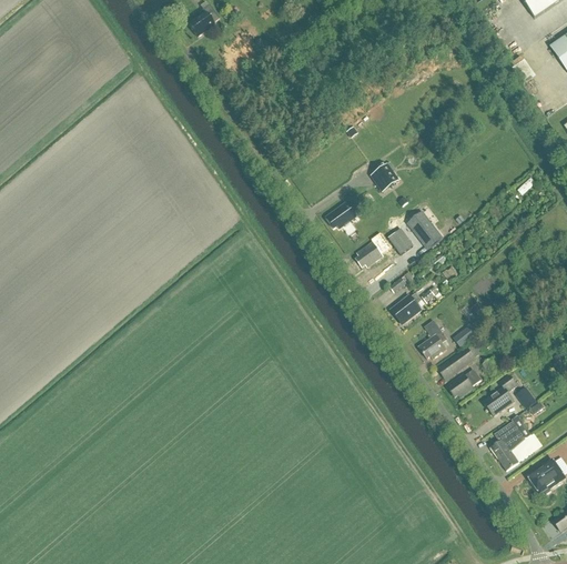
[(522,0),(533,17),(556,0),(522,0)]
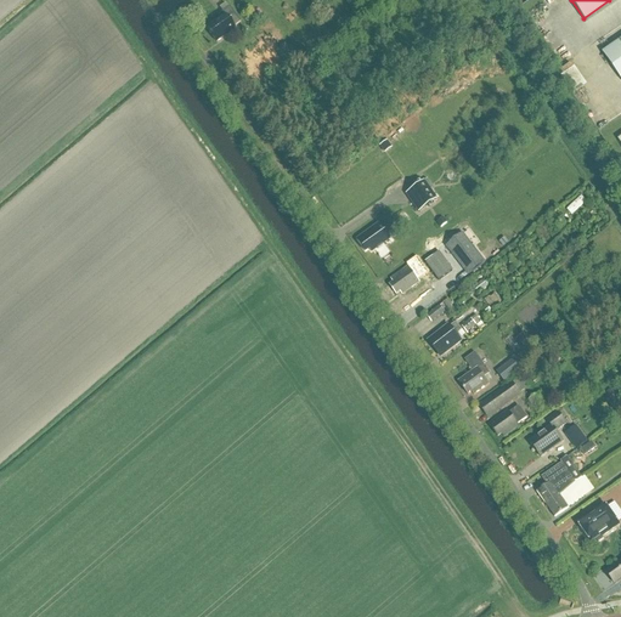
[(224,11),(205,24),(215,39),(233,26),(232,24),(240,20),(232,10),(229,4),(221,10),(224,11)]
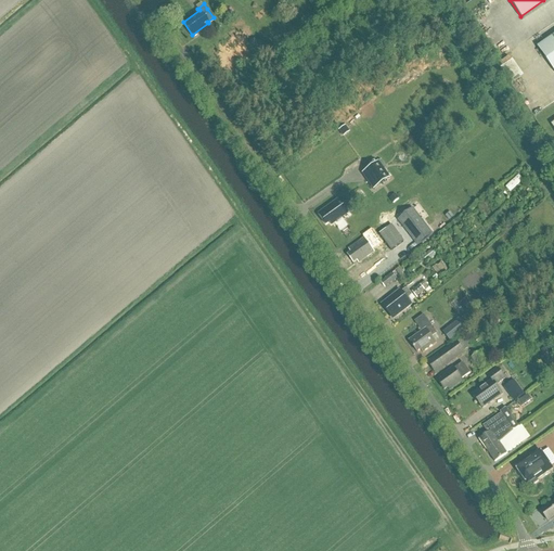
[(553,31),(537,43),(553,68),(553,31)]
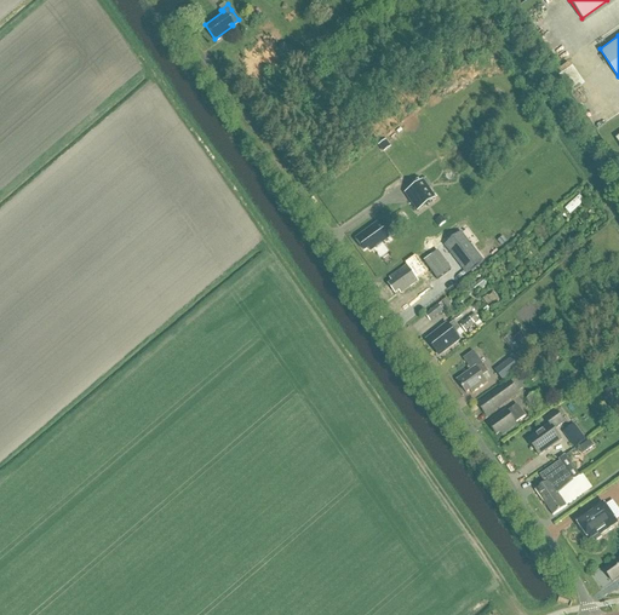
[(112,73),(109,69),(97,76),(105,88),(126,75),(120,67),(112,73)]
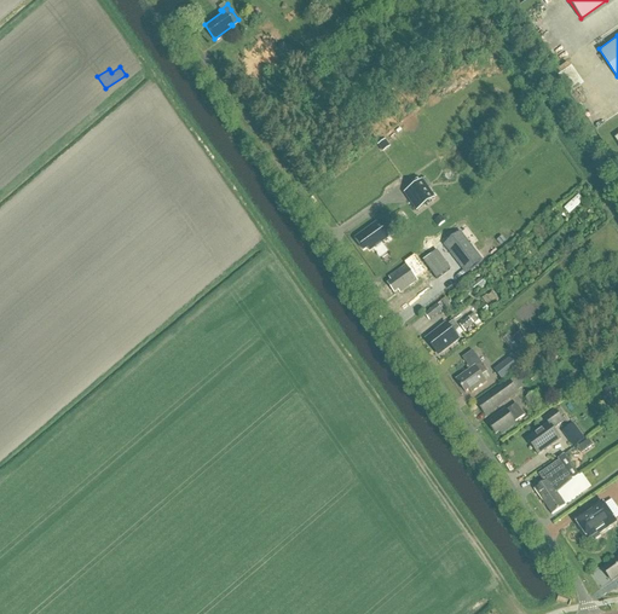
[(468,71),(457,80),(461,84),(465,80),(467,84),(473,79),(468,71)]
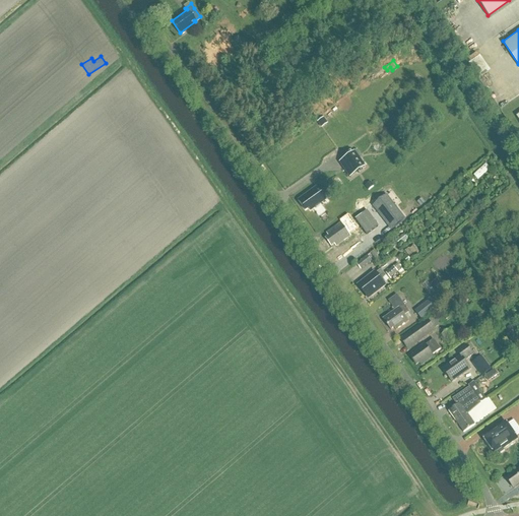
[(321,116),(317,120),(320,125),(325,121),(321,116)]
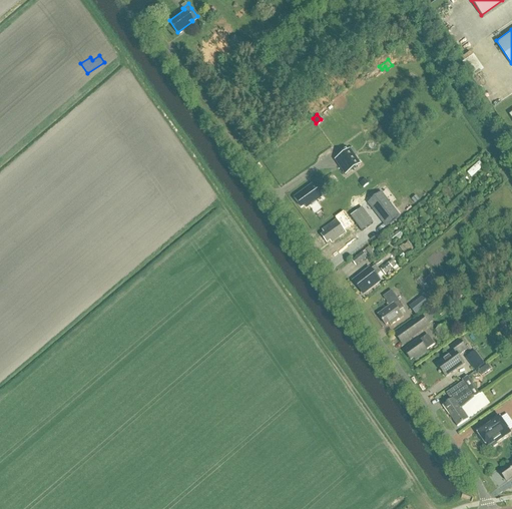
[(339,153),(335,156),(345,171),(358,161),(348,147),(346,148),(339,153)]
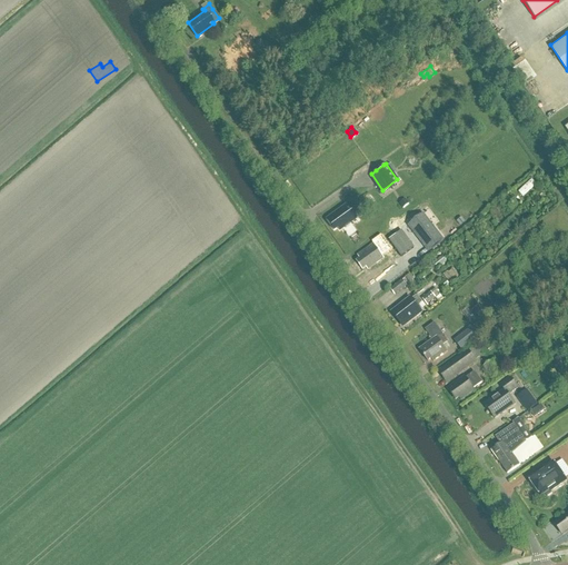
[(518,189),(522,194),(529,187),(530,188),(531,186),(535,181),(530,177),(518,189)]
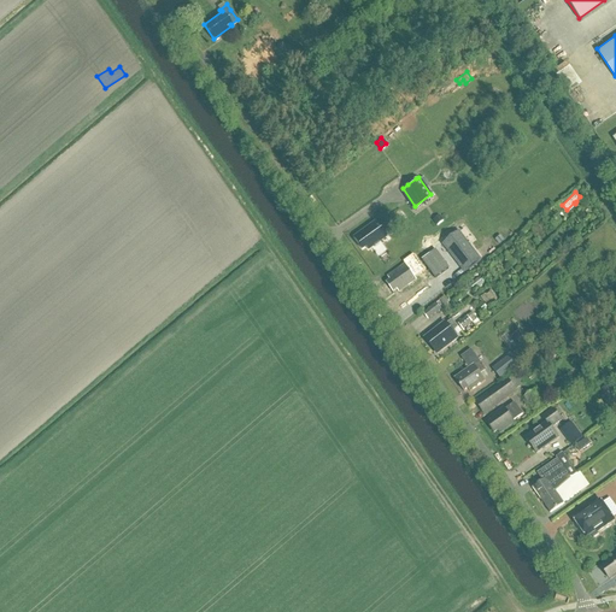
[(365,243),(368,247),(386,234),(393,228),(386,218),(379,224),(375,219),(353,235),(362,246),(365,243)]
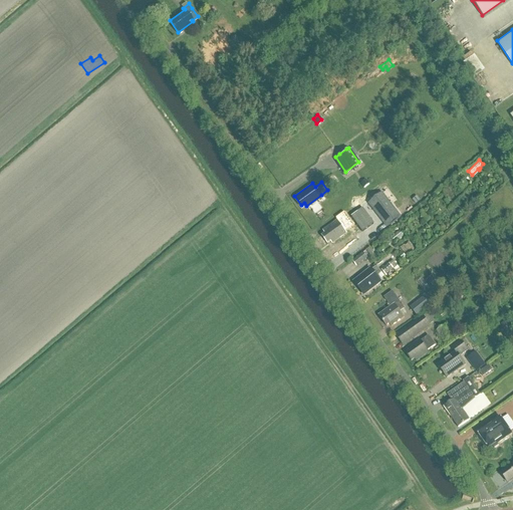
[(378,193),(369,200),(388,224),(399,216),(380,192),(378,193)]
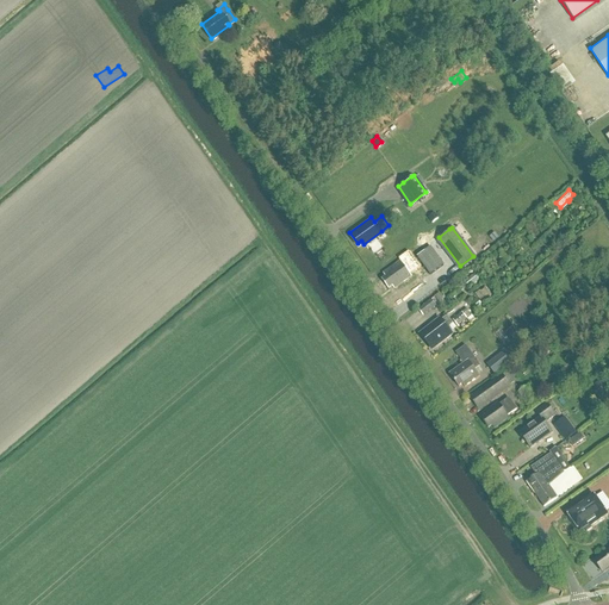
[(428,242),(414,253),(427,270),(441,261),(428,242)]
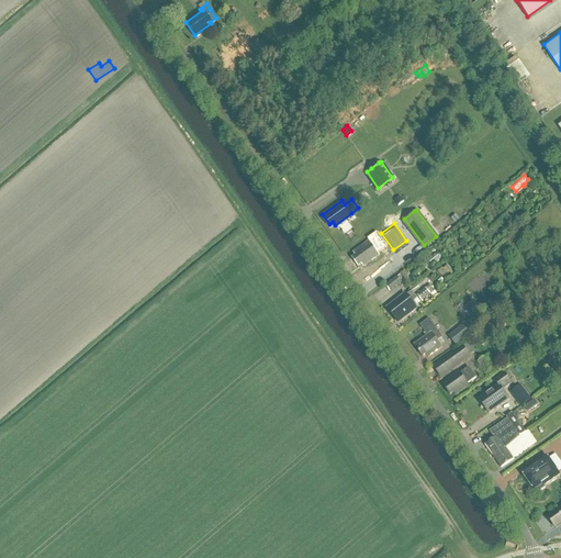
[(369,237),(379,252),(388,245),(376,229),(367,235),(369,237)]
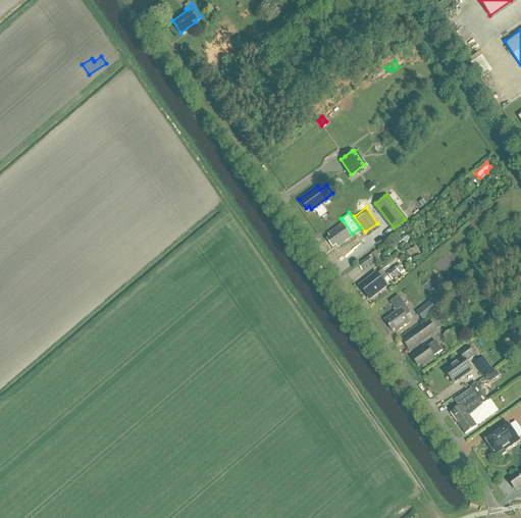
[(329,235),(326,237),(332,245),(336,243),(337,245),(352,235),(352,234),(343,220),(327,231),(329,235)]
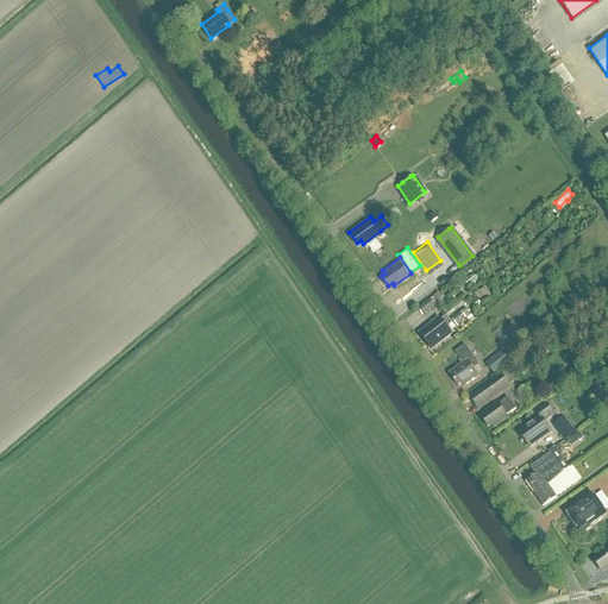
[(431,293),(424,297),(426,300),(418,306),(422,312),(437,301),(431,293)]
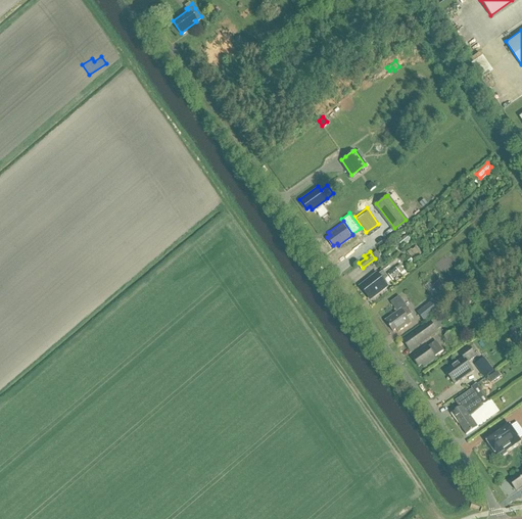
[(369,294),(371,292),(374,295),(388,284),(384,279),(388,275),(383,268),(378,272),(377,270),(360,284),(369,294)]
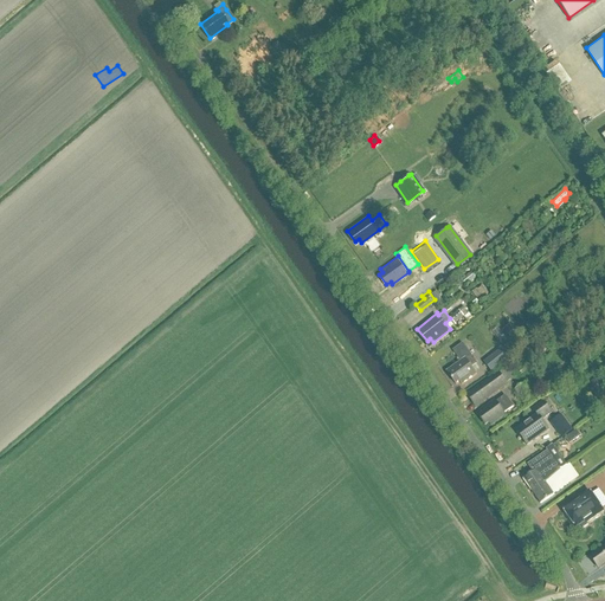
[(509,322),(502,327),(506,333),(513,327),(509,322)]
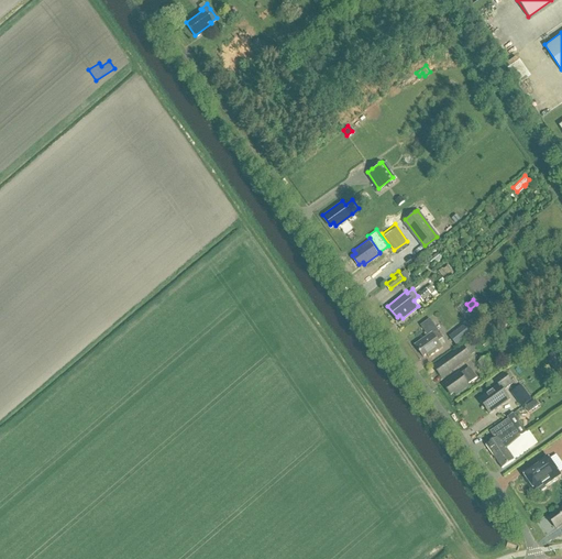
[(427,333),(414,343),(422,354),(426,352),(428,354),(441,346),(437,339),(442,336),(429,317),(420,324),(427,333)]
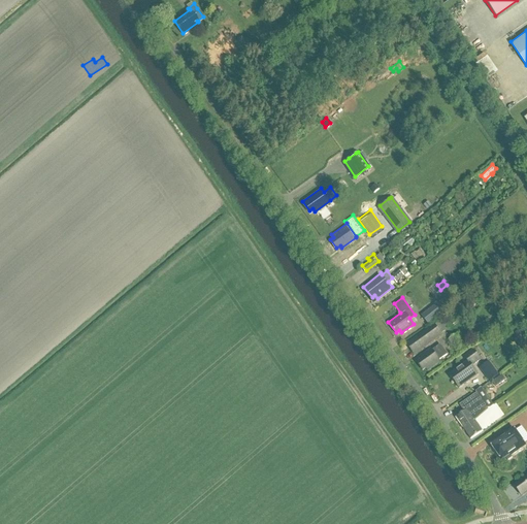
[(442,297),(437,300),(442,307),(447,303),(442,297)]
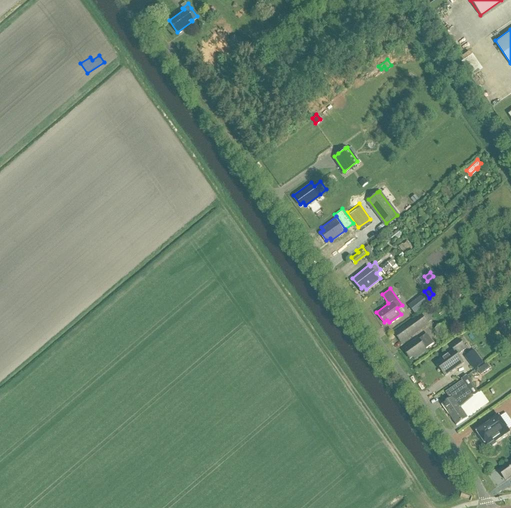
[(424,291),(408,304),(415,313),(431,300),(429,298),(424,291)]
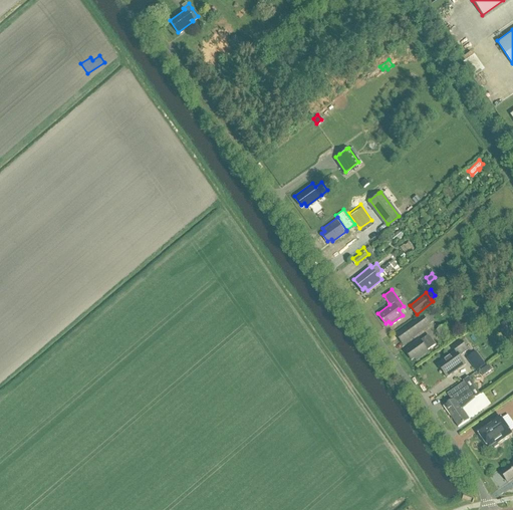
[(423,313),(396,332),(403,342),(430,323),(423,313)]
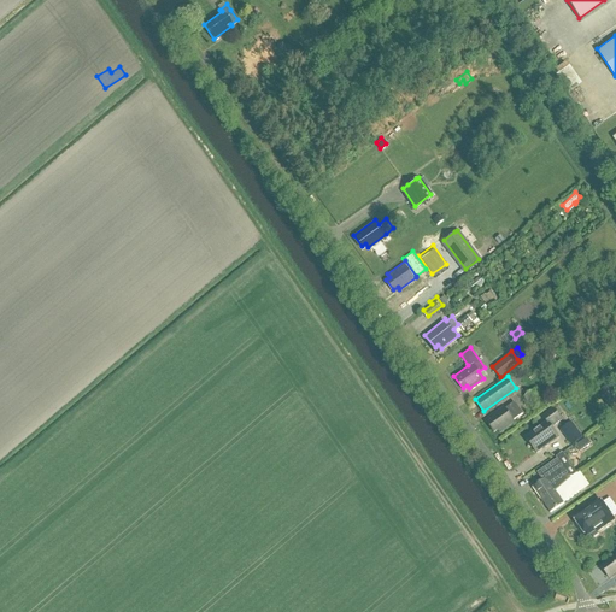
[(534,387),(524,394),(533,407),(543,400),(534,387)]
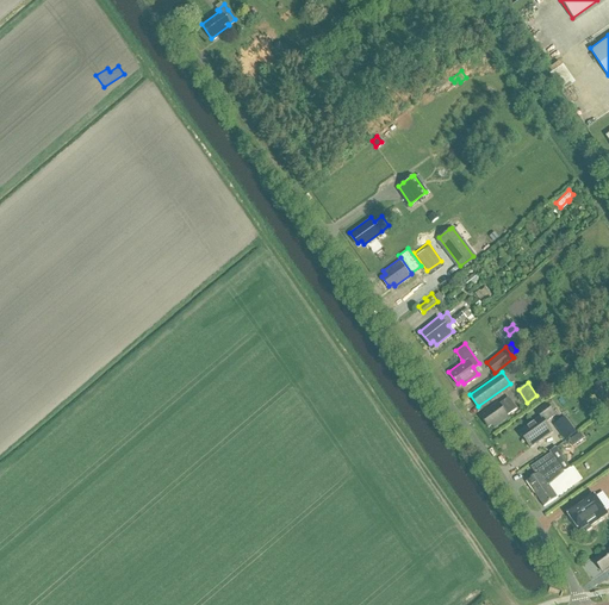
[(484,413),(480,416),(488,425),(491,423),(493,425),(493,424),(508,415),(507,413),(514,409),(504,395),(498,400),(497,400),(483,410),(484,413)]
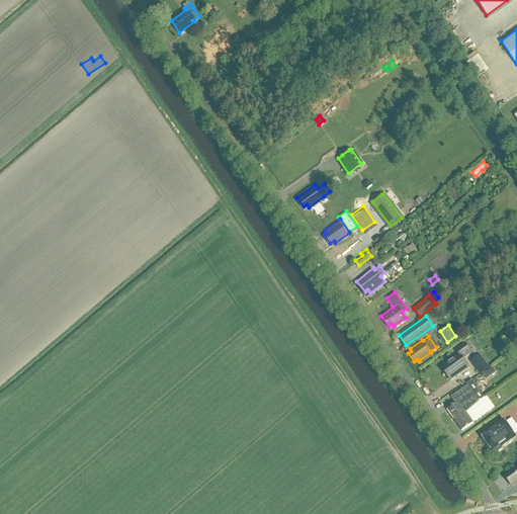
[(440,365),(450,378),(468,364),(462,356),(470,350),(464,341),(455,347),(458,352),(440,365)]
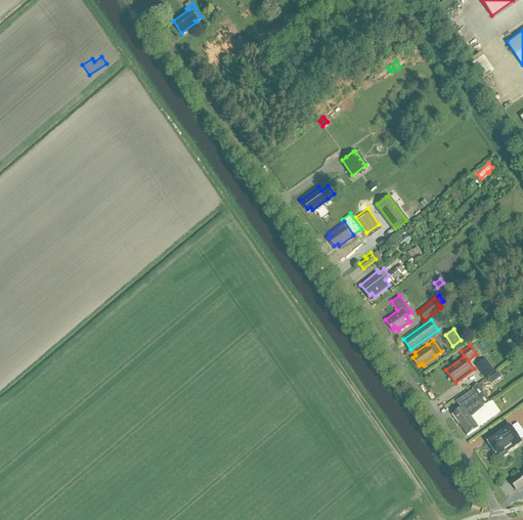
[(475,361),(485,376),(495,369),(485,354),(475,361)]
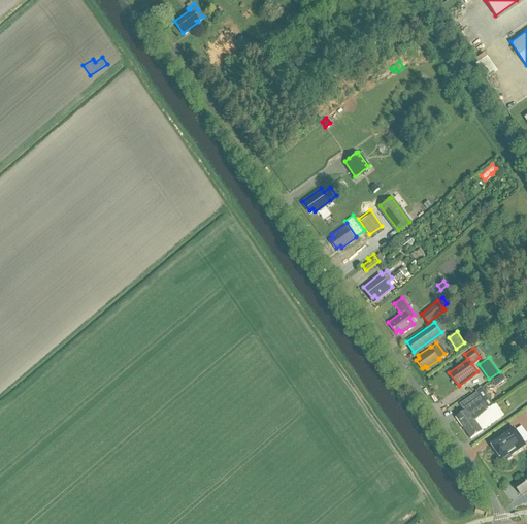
[(466,407),(455,415),(463,426),(476,417),(488,406),(476,391),(462,400),(466,407)]
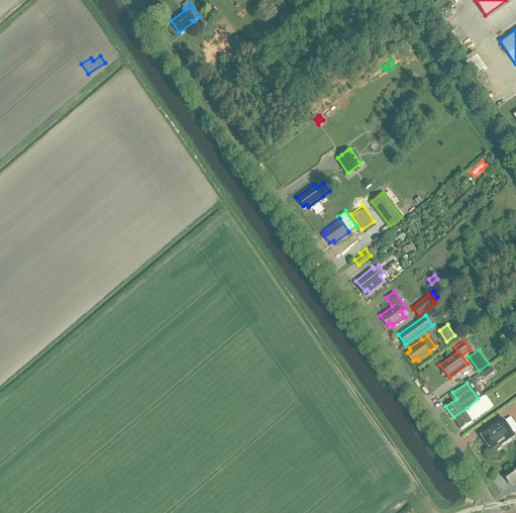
[(467,408),(453,417),(460,427),(474,418),(486,410),(478,398),(467,408)]
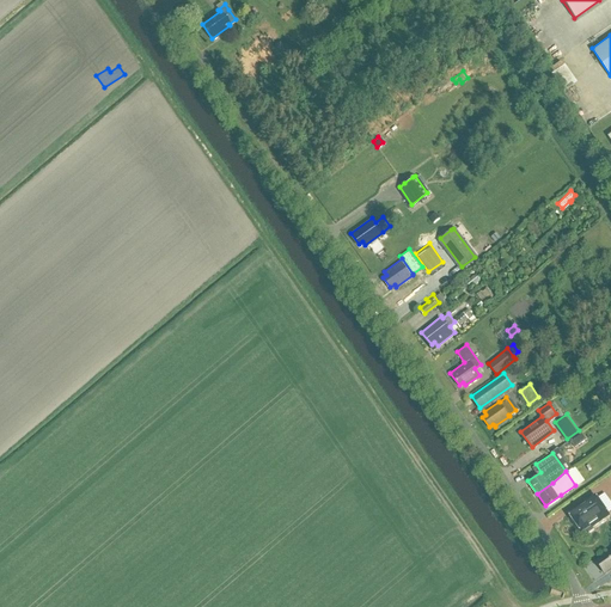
[(592,526),(610,514),(596,494),(586,501),(587,502),(580,507),(579,506),(568,513),(581,531),(582,529),(585,533),(593,527),(592,526)]
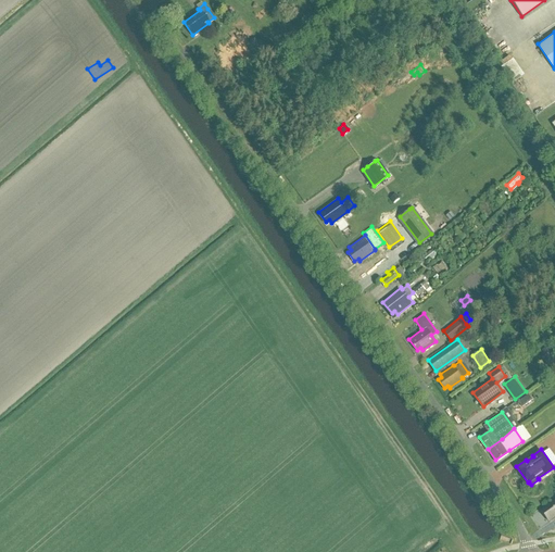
[(554,498),(540,509),(546,517),(554,512),(554,498)]
